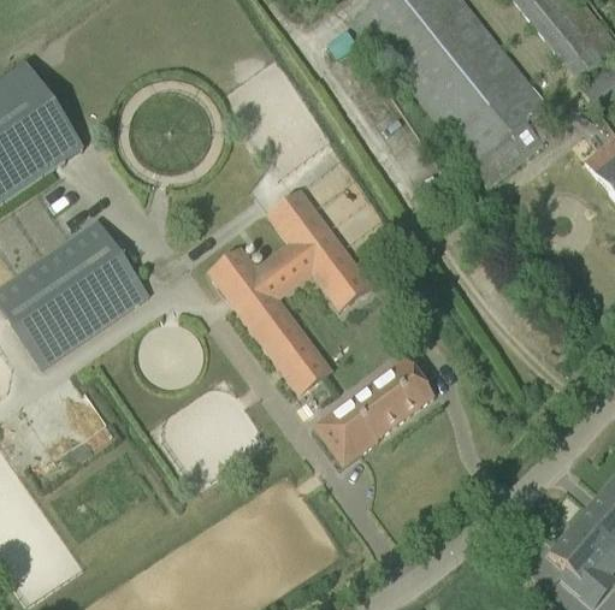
[(378,0),(354,19),(489,188),(555,132),(540,114),(549,106),(465,0),(378,0)]
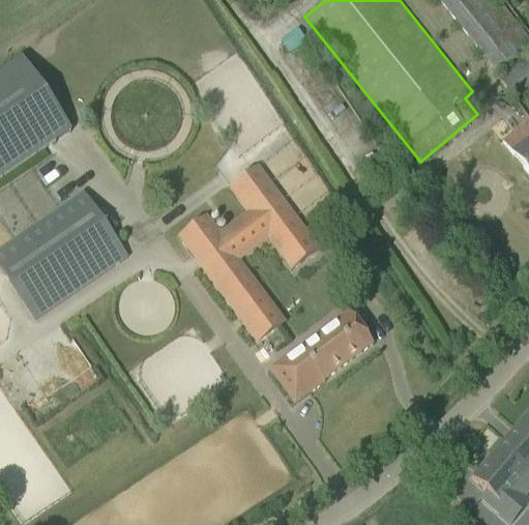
[(442,0),(493,67),(524,44),(491,0),(442,0)]
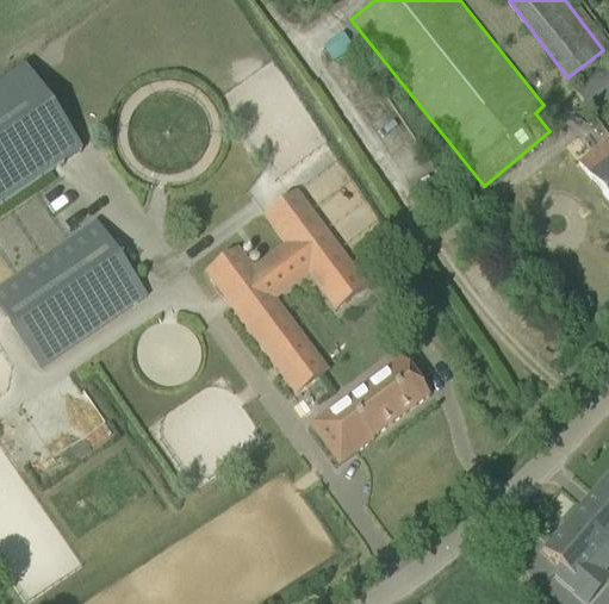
[(342,29),(323,43),(334,58),(353,44),(342,29)]
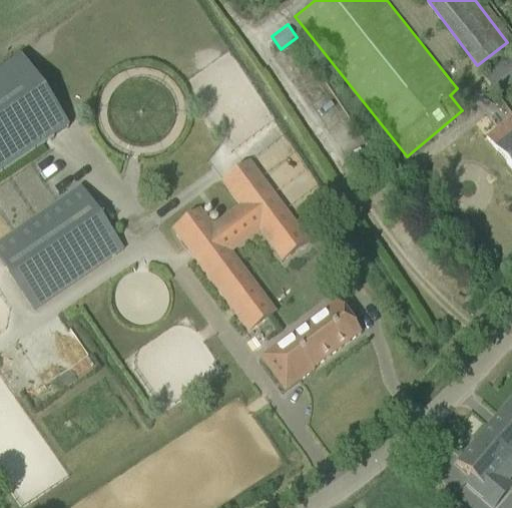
[(0,67),(0,171),(70,124),(21,53),(0,67)]
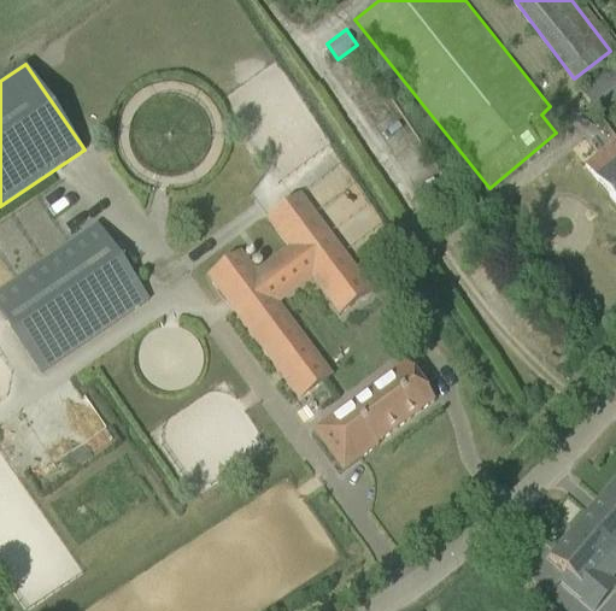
[(599,112),(615,99),(615,66),(584,92),(599,112)]
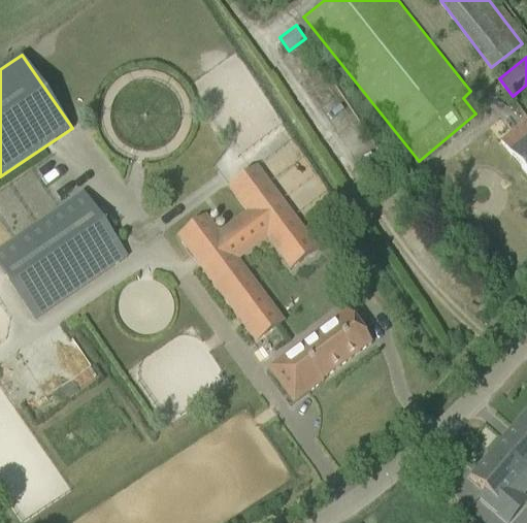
[(526,118),(501,139),(526,170),(526,118)]
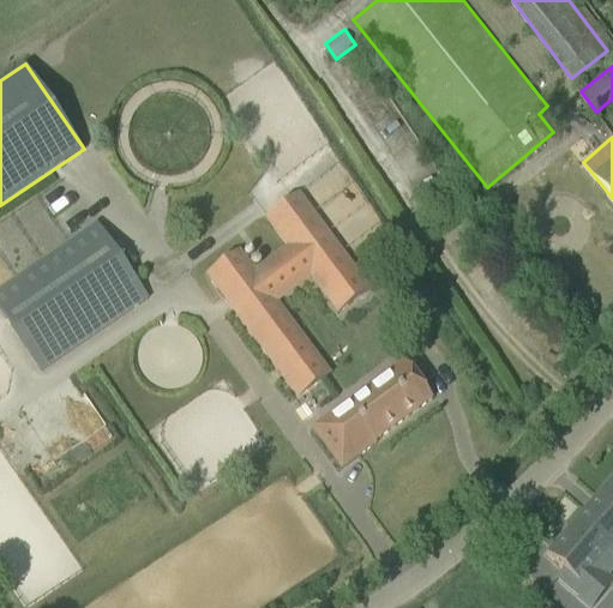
[(205,272),(298,395),(332,371),(278,299),(311,276),(338,312),(372,287),(300,190),(265,215),(286,244),(256,266),(241,246),(205,272)]
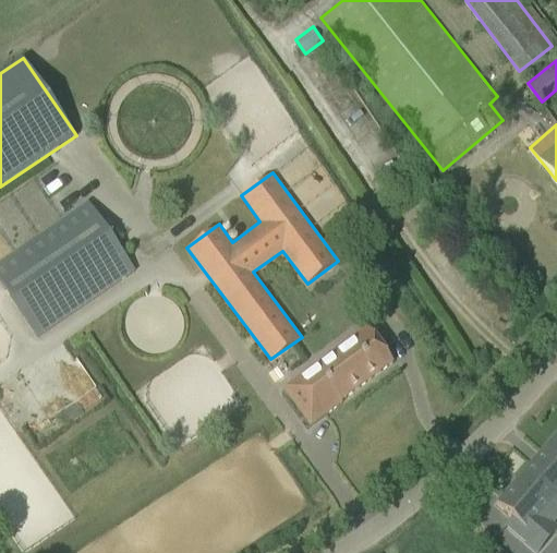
[(0,260),(0,278),(38,336),(136,269),(89,200),(0,260)]
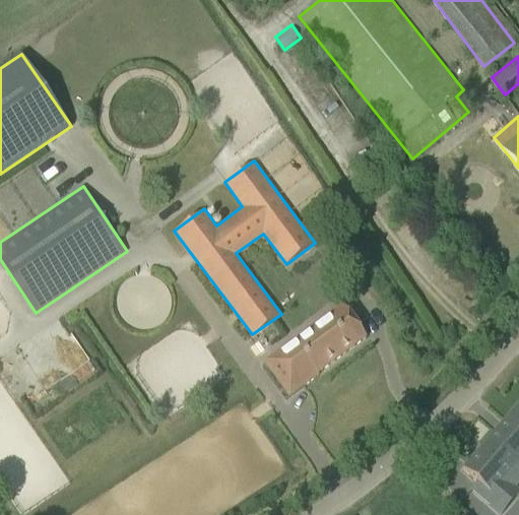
[(318,371),(367,334),(341,301),(262,358),(289,394),(319,373),(318,371)]
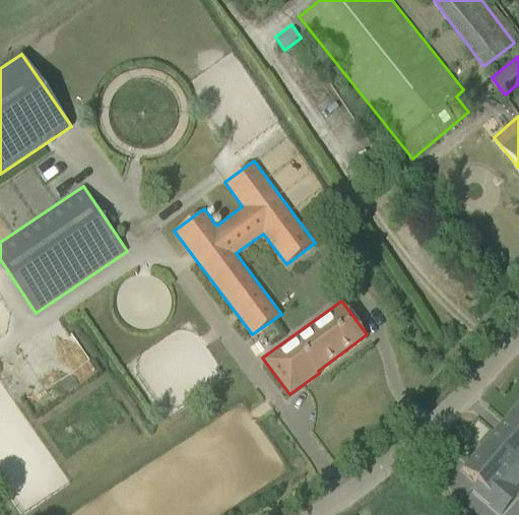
[(39,343),(60,387),(95,371),(74,327),(39,343)]
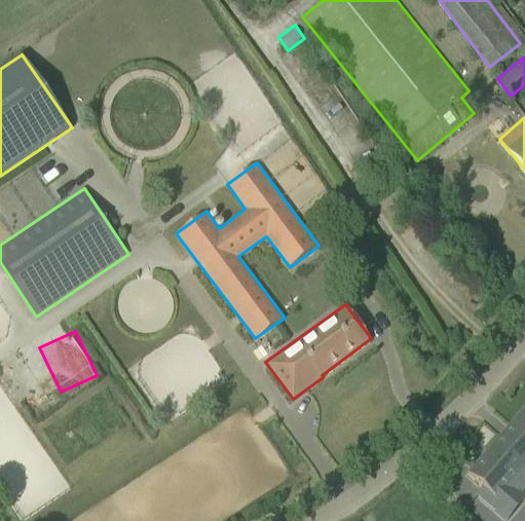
[(524,407),(469,472),(509,508),(524,489),(524,407)]
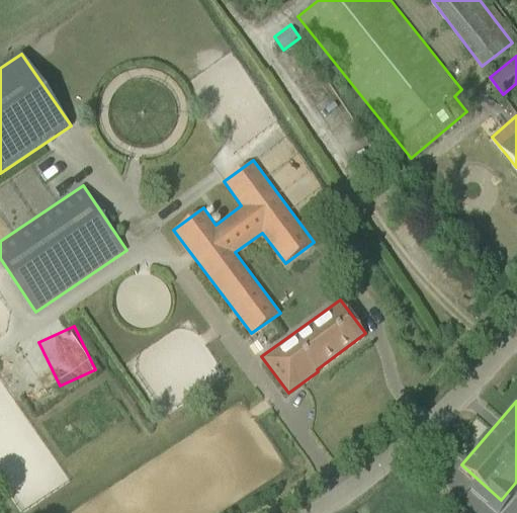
All buildings are outlined.
